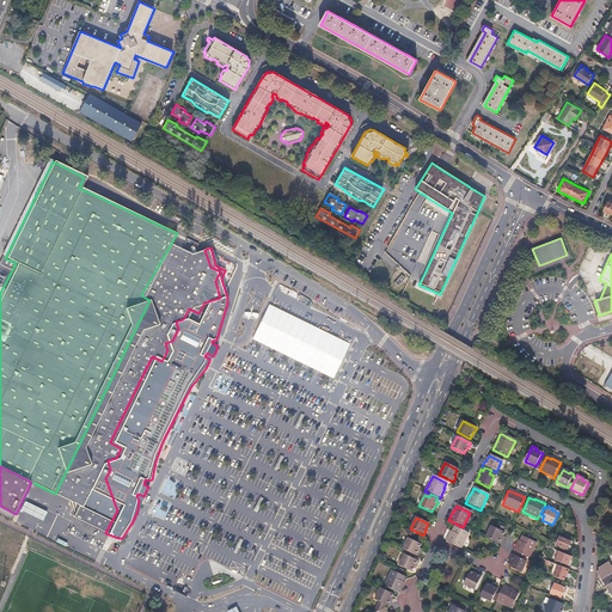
[(451,532),(445,543),(460,550),(469,534),(454,527),(451,532)]
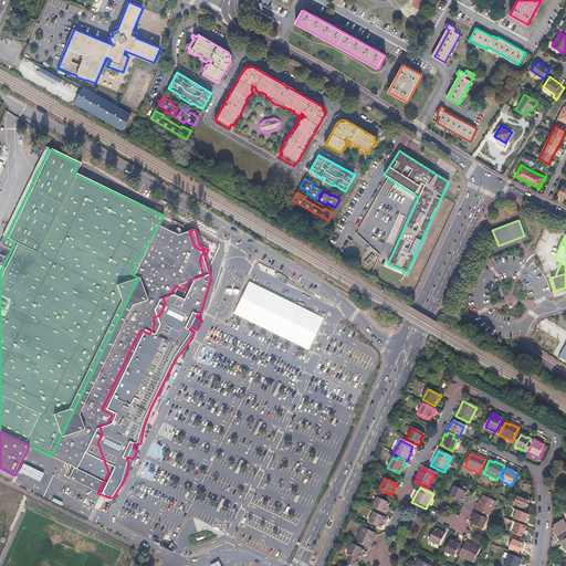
[(465,493),(453,488),(449,498),(462,504),(464,501),(463,500),(465,493)]
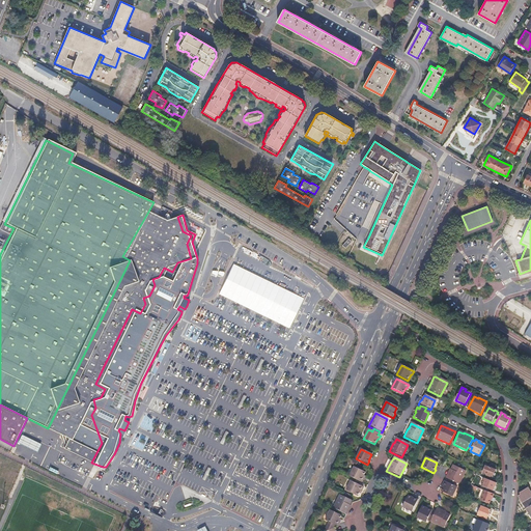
[(450,470),(447,475),(446,479),(448,480),(454,483),(458,485),(466,472),(452,466),(450,470)]
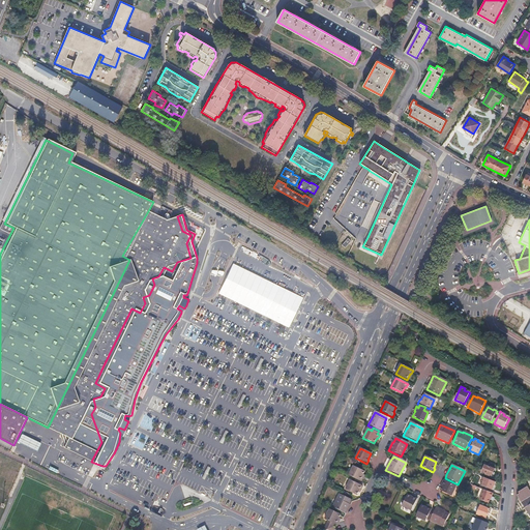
[(494,468),(486,465),(482,473),(491,477),(494,468)]
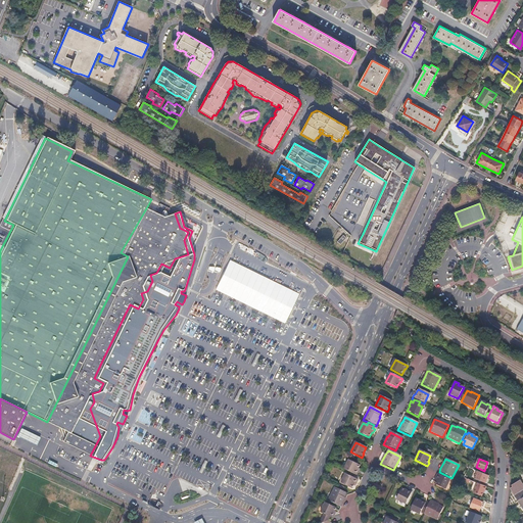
[(360,466),(348,461),(343,470),(347,472),(353,475),(355,476),(358,472),(357,471),(360,466)]
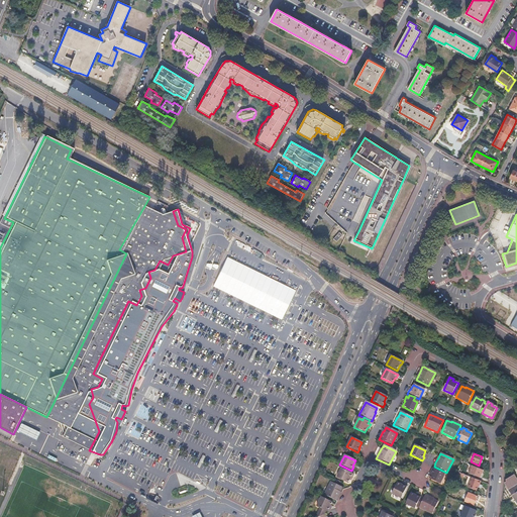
[(342,470),(340,469),(336,478),(347,483),(349,478),(351,478),(352,475),(347,472),(349,470),(343,467),(342,470)]
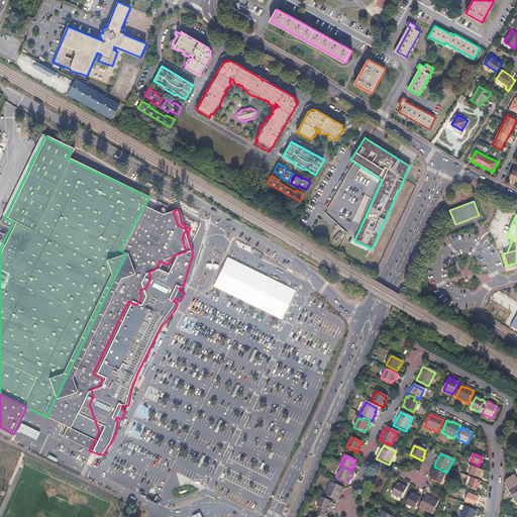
[(470,470),(472,471),(471,475),(480,479),(483,471),(472,467),(470,470)]
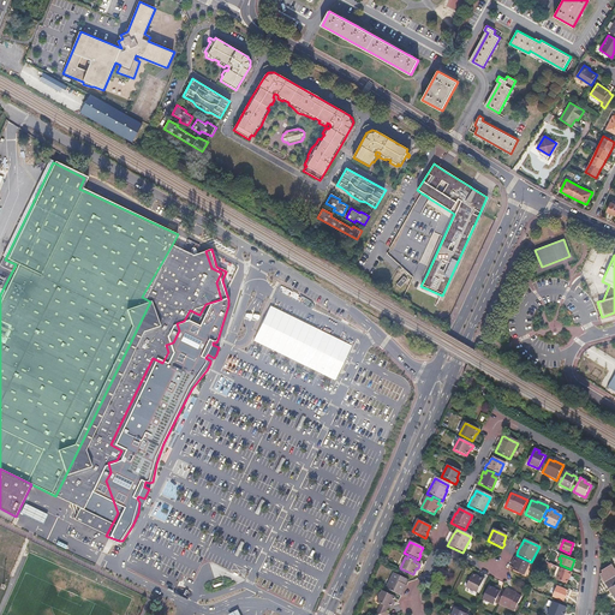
[(512,562),(513,563),(511,569),(524,577),(530,566),(525,563),(526,560),(519,556),(517,560),(514,559),(512,562)]
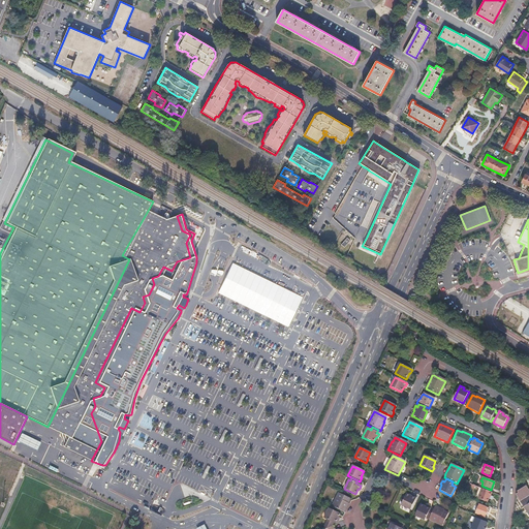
[(492,492),(483,489),(478,499),(488,502),(489,499),(490,496),(491,497),(492,492)]
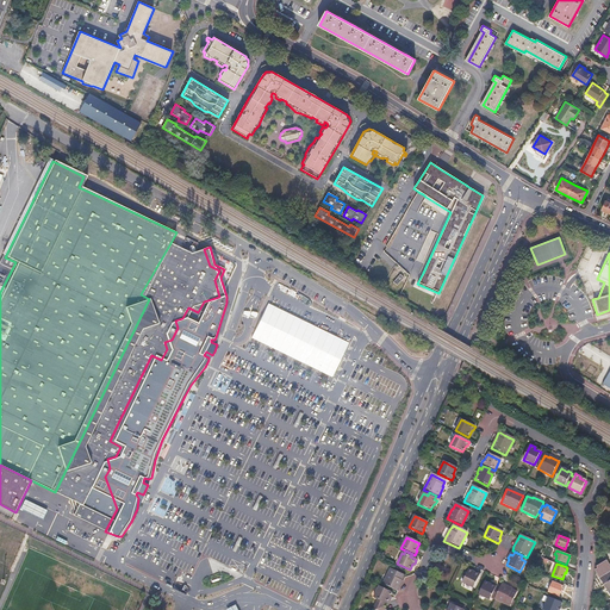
[(403,576),(388,568),(381,584),(397,591),(402,582),(400,582),(403,576)]
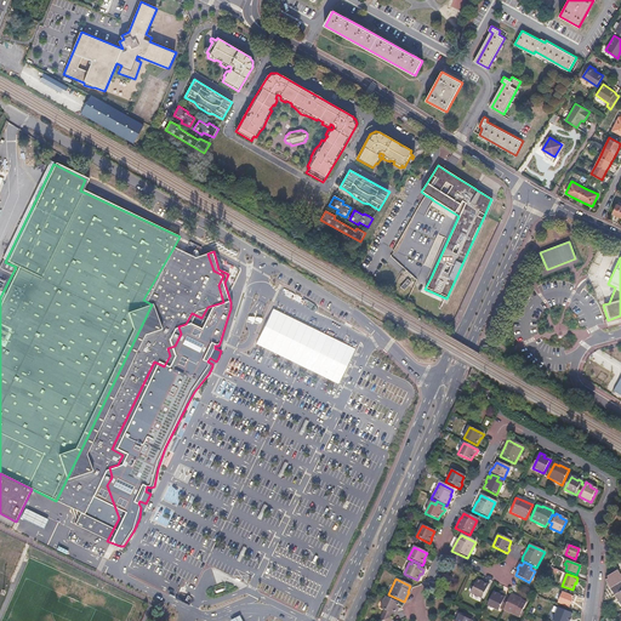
[(483,584),(476,581),(469,594),(480,599),(488,585),(483,584)]
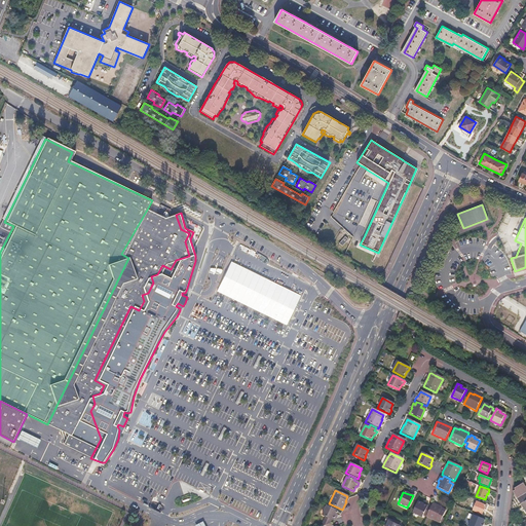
[(525,492),(516,498),(525,514),(525,492)]
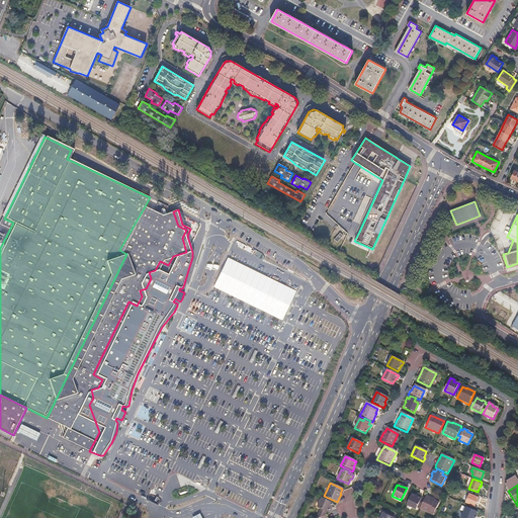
[(479,497),(469,494),(466,502),(475,505),(479,497)]
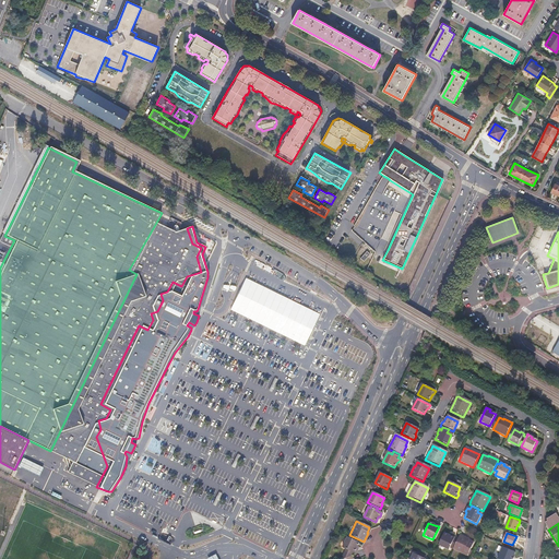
[(450,537),(443,534),(438,546),(448,550),(450,546),(453,548),(456,542),(453,540),(454,537),(451,536),(450,537)]
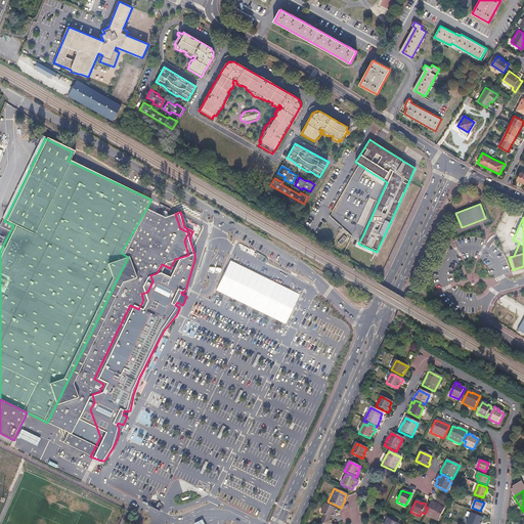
[(430,503),(428,508),(425,514),(425,515),(437,521),(443,509),(439,507),(439,506),(431,501),(430,503)]
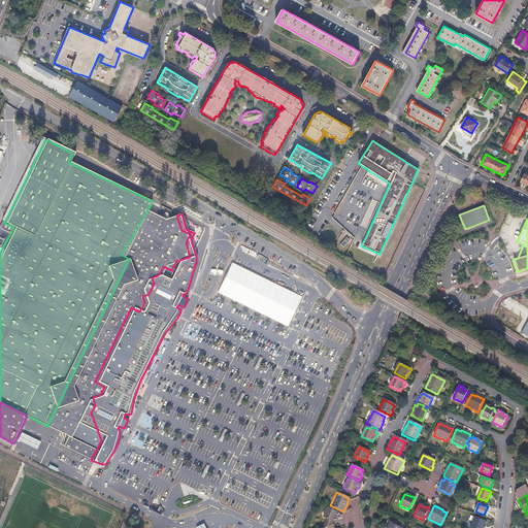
[(338,514),(327,507),(322,518),(327,520),(332,522),(335,523),(336,520),(335,520),(338,514)]
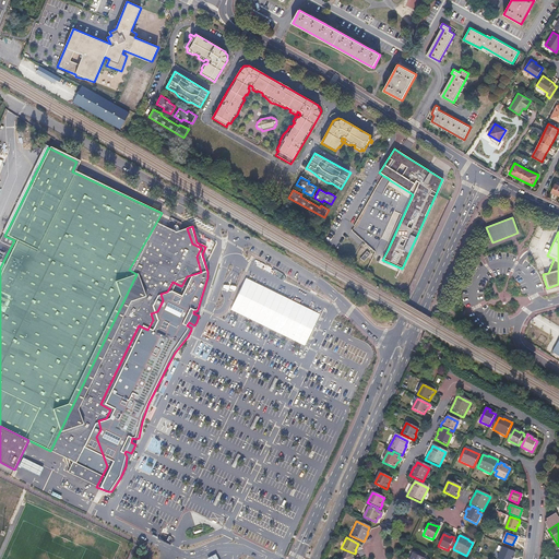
[(515,551),(502,546),(498,558),(499,558),(511,558),(513,556),(515,551)]
